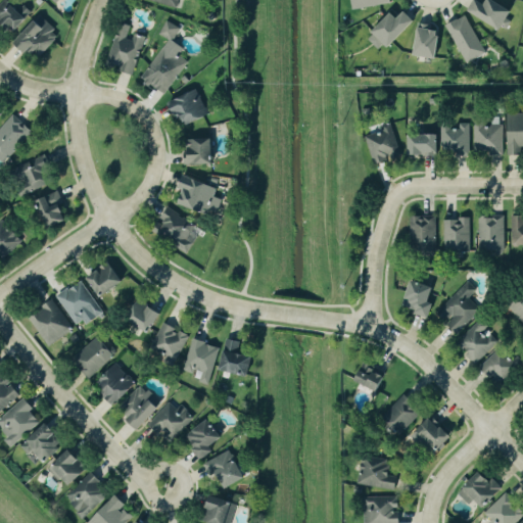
[(27,7),(25,11),(2,0),(1,0),(0,3),(0,27),(1,26),(19,35),(31,10),(27,7)]
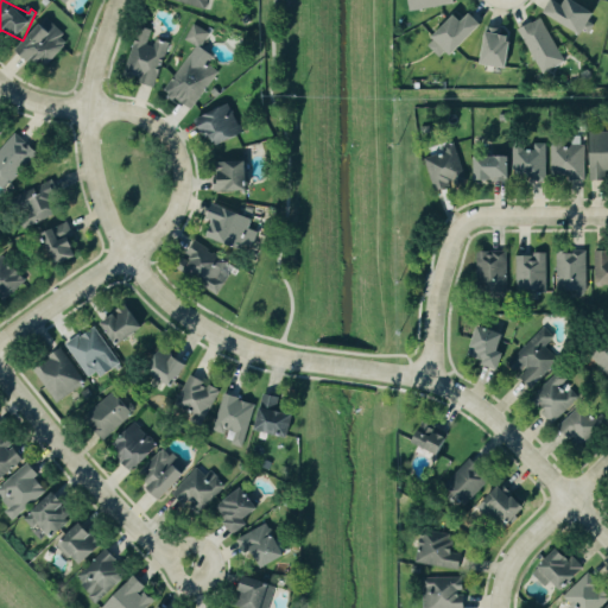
[(453,2),(451,0),(406,0),(409,11),(453,2)]
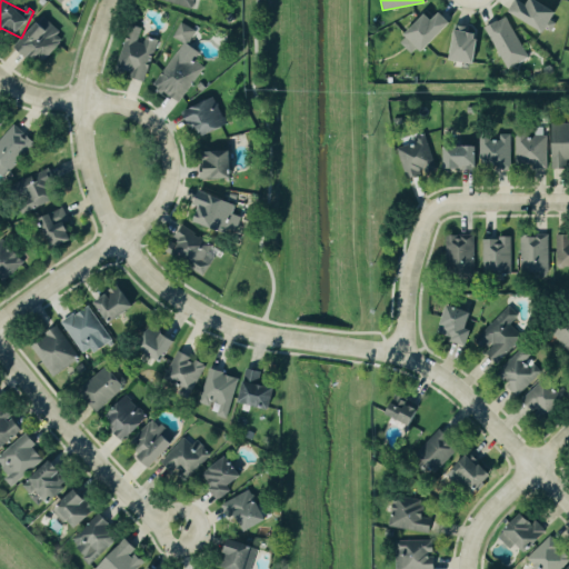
[(515,0),(508,13),(541,32),(545,28),(550,31),(555,22),(548,19),(553,10),(535,0),(527,0),(525,5),(515,0)]
